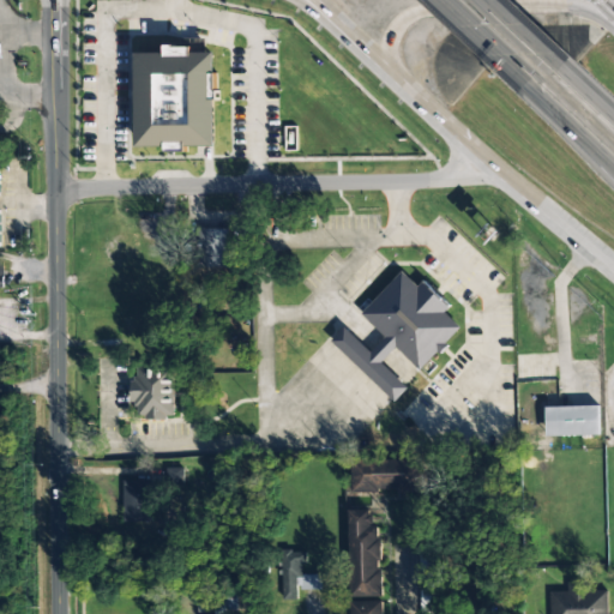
[(136,146),(136,53),(216,53),(216,146),(136,146)]
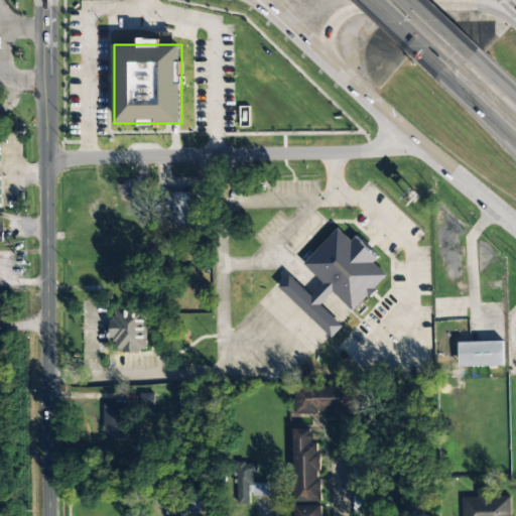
[(191,191),(164,191),(164,225),(191,225),(191,191)]
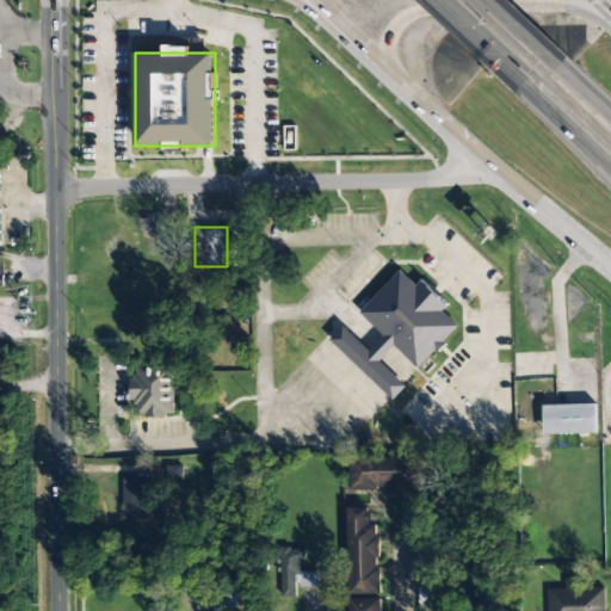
[(359,314),(382,334),(368,350),(341,326),(328,340),(394,400),(407,386),(397,376),(411,362),(419,369),(457,325),(443,312),(450,303),(423,278),(417,285),(400,270),(359,314)]
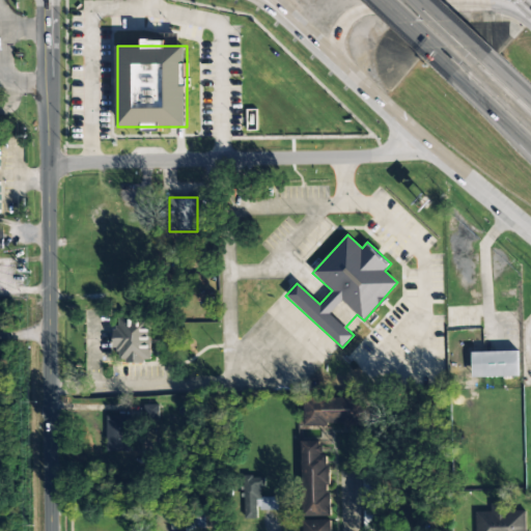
[(115,362),(151,362),(151,317),(115,317),(115,362)]
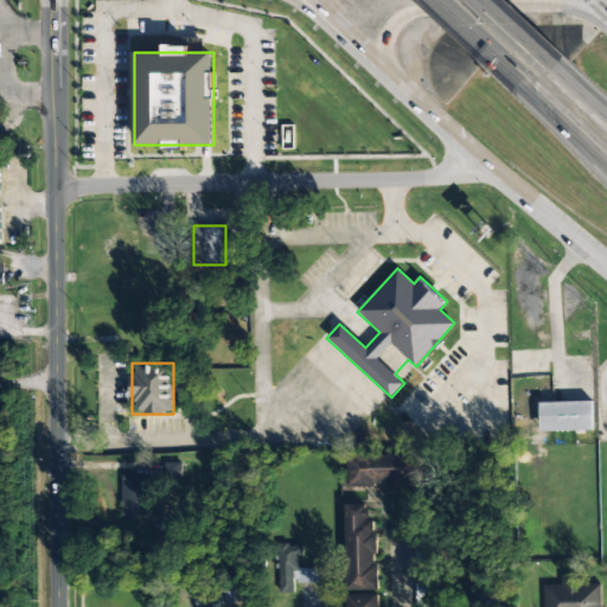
[(593,402),(540,402),(540,432),(593,432),(593,402)]
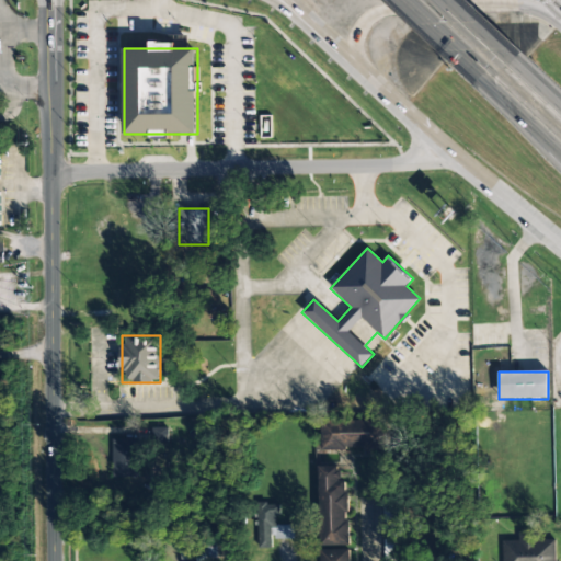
[(391,448),(391,421),(322,421),(322,448),(391,448)]
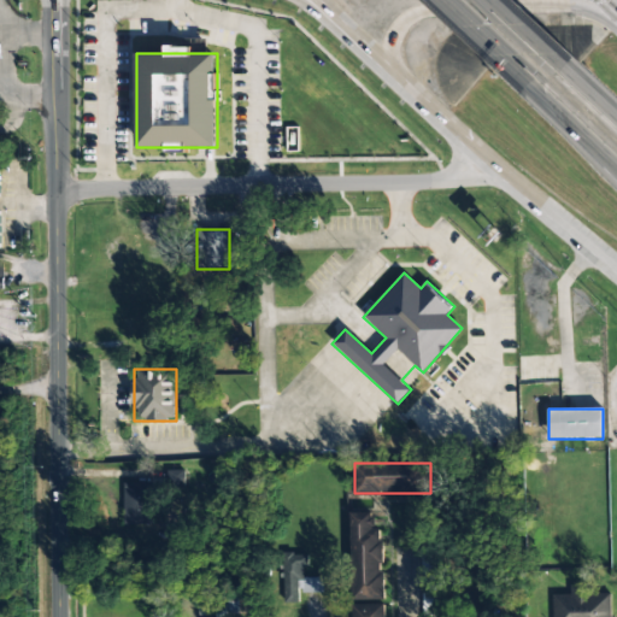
[(123,524),(152,524),(152,483),(123,483),(123,524)]
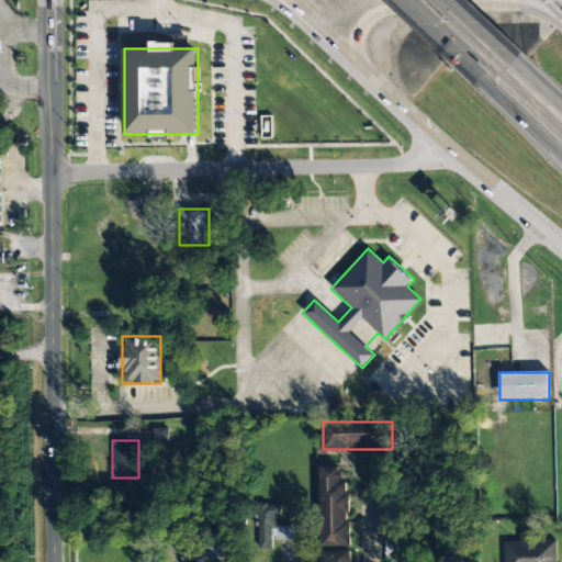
[(321,464),(321,546),(350,546),(350,464),(321,464)]
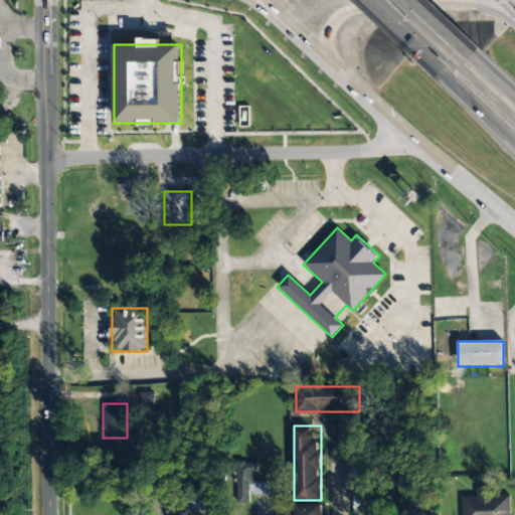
[(352,514),(363,514),(363,455),(352,455),(352,514)]
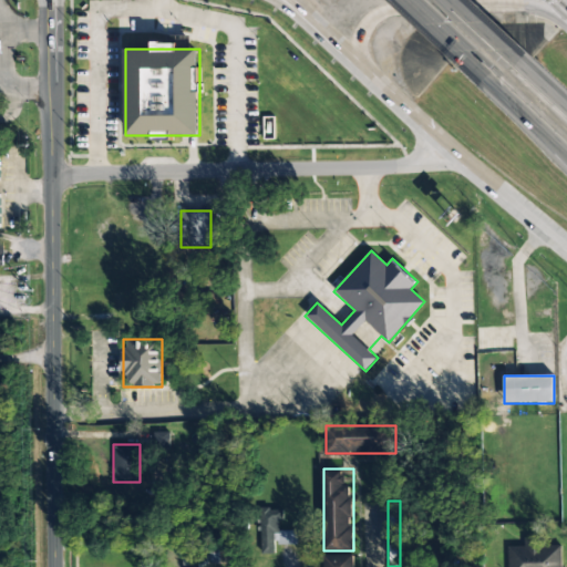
[(275,545),(297,545),(297,531),(280,531),(280,508),(260,508),(260,554),(275,554),(275,545)]
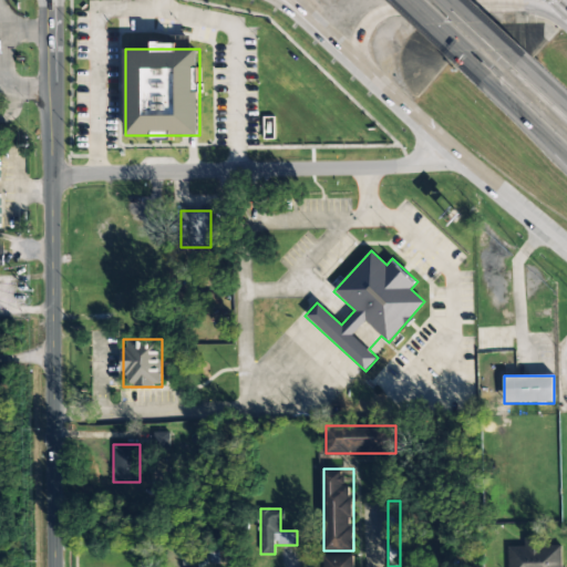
[(562,566),(562,545),(544,546),(544,538),(524,538),(524,546),(508,547),(508,566),(562,566)]
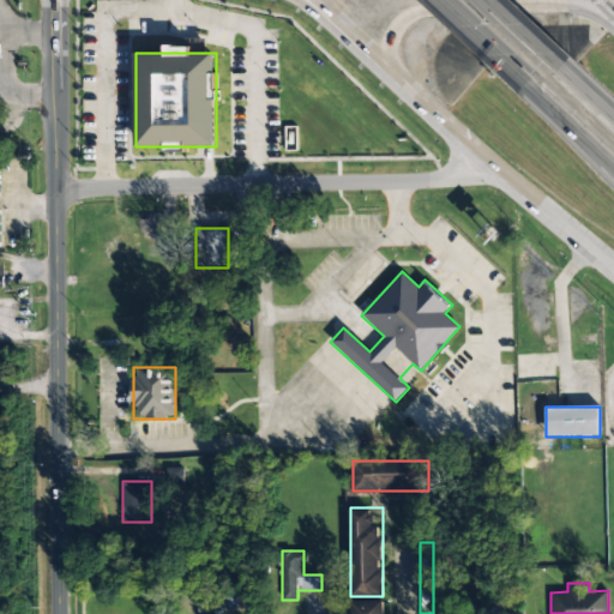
[(384,613),(384,601),(353,601),(353,613),(384,613)]
